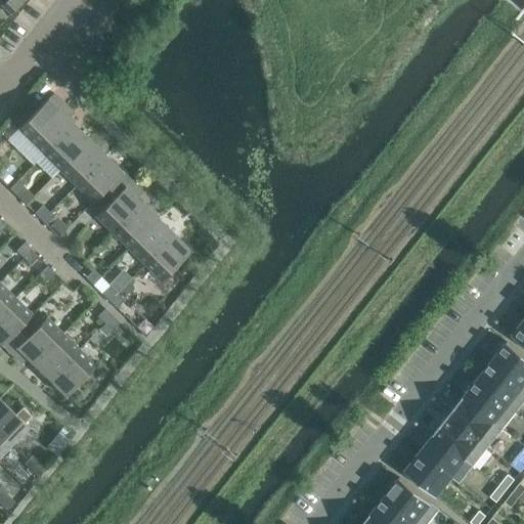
[(6,0),(2,4),(11,13),(24,0),(6,0)]
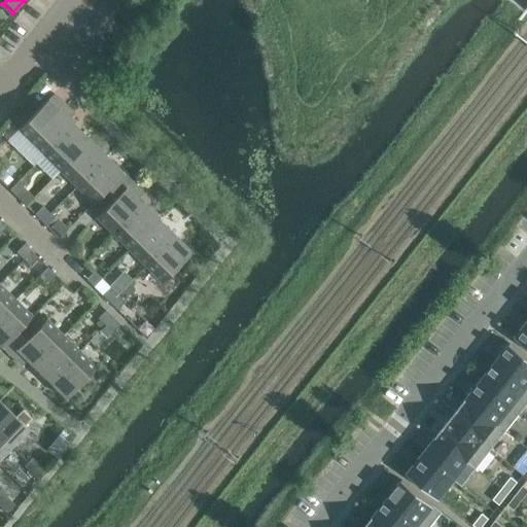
[(73,112),(62,102),(54,93),(19,129),(43,152),(72,123),(68,118),(73,112)]
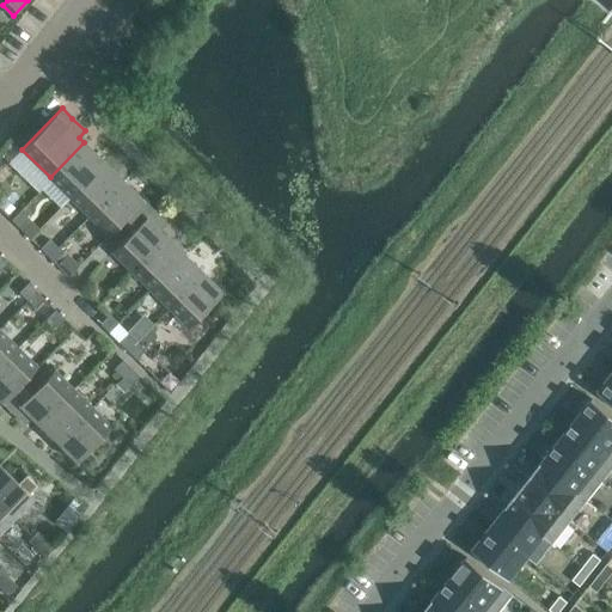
[(103,161),(84,142),(50,177),(69,196),(103,161)]
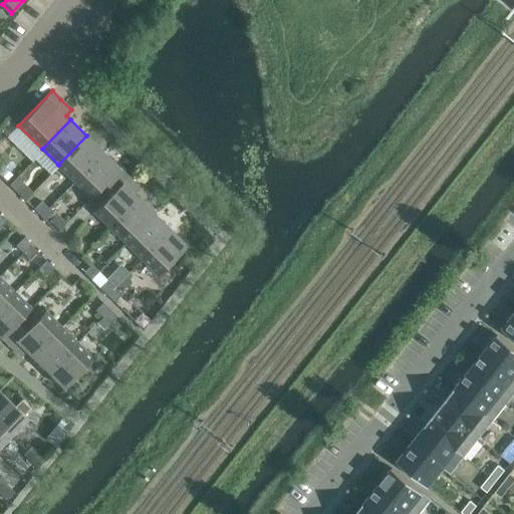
[(103,152),(86,136),(58,165),(75,181),(103,152)]
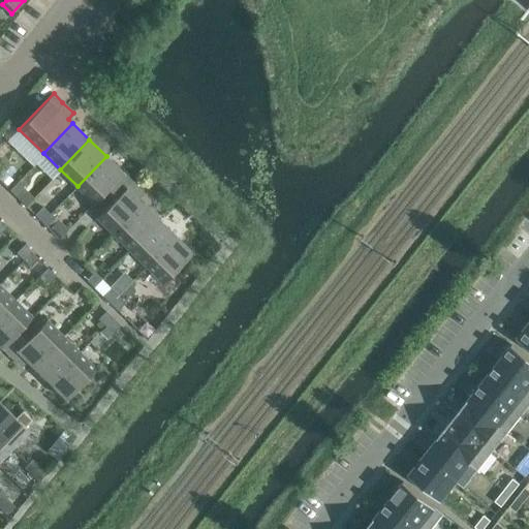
[(94,203),(104,192),(123,174),(106,156),(78,186),(94,203)]
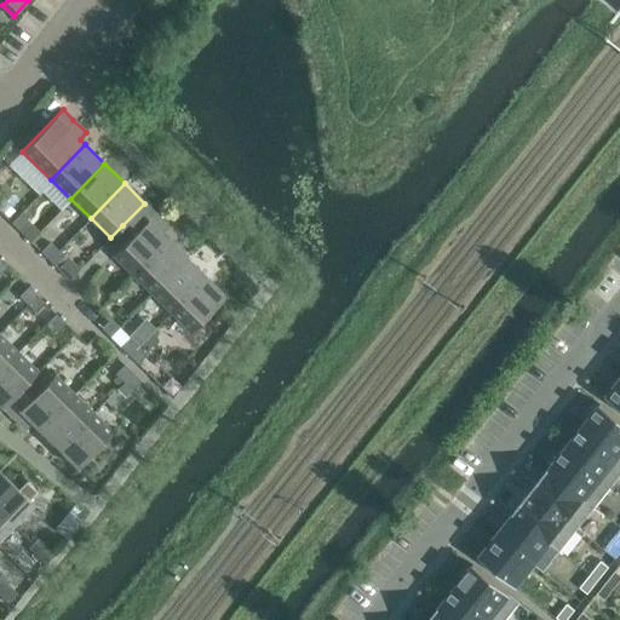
[(144,204),(122,225),(132,235),(114,254),(132,273),(166,237),(161,233),(167,225),(144,204)]
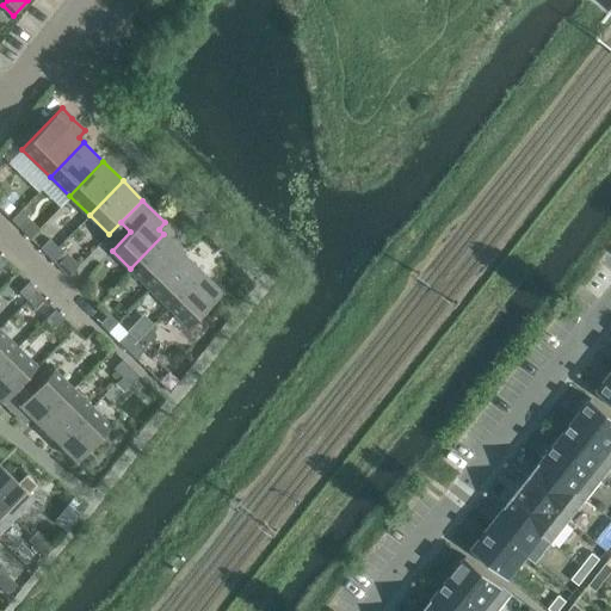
[(19,228),(28,218),(19,210),(10,220),(19,228)]
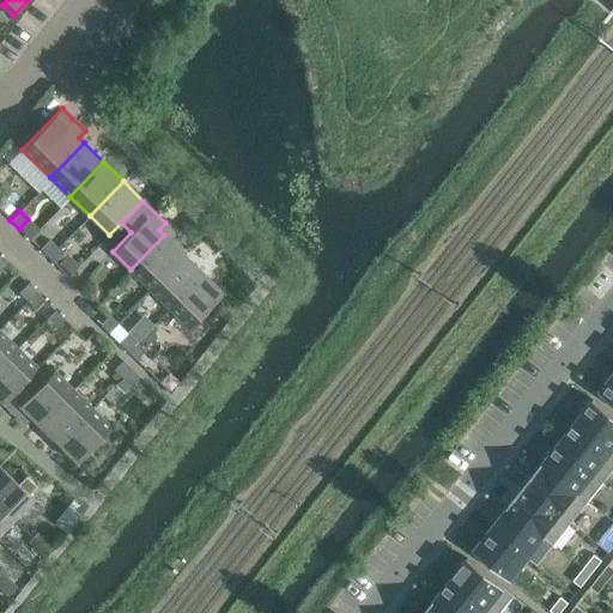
[(183,254),(164,235),(131,269),(150,289),(183,254)]
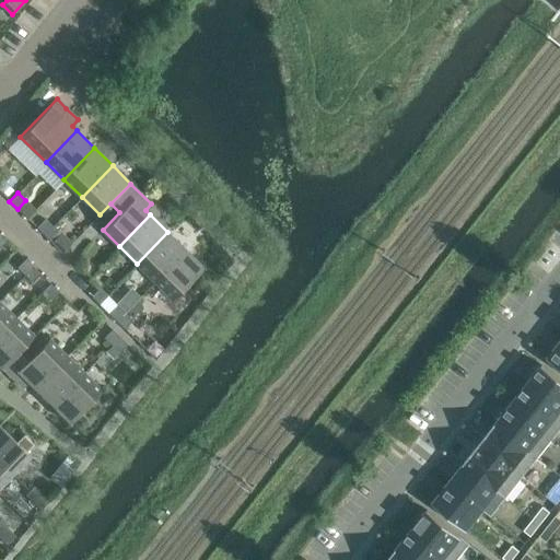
[(44,235),(53,226),(44,219),(36,228),(44,235)]
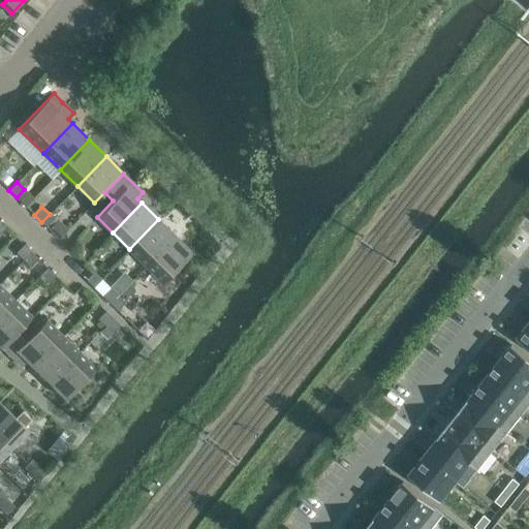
[(49,229),(56,221),(50,214),(41,222),(49,229)]
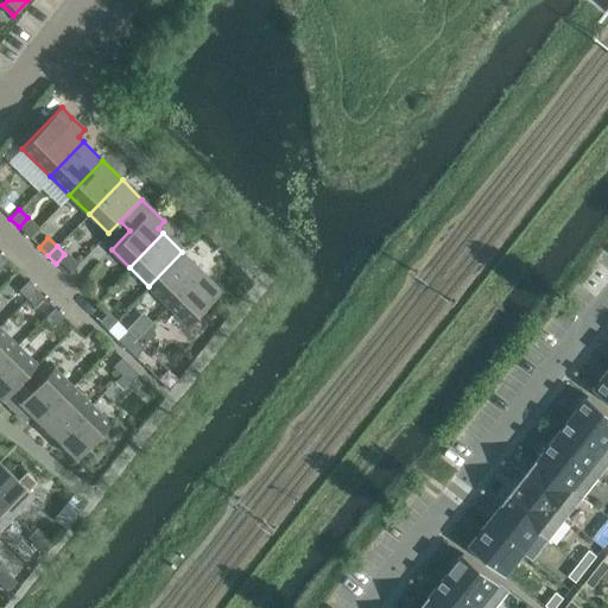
[(202,271),(182,252),(149,286),(169,305),(202,271)]
